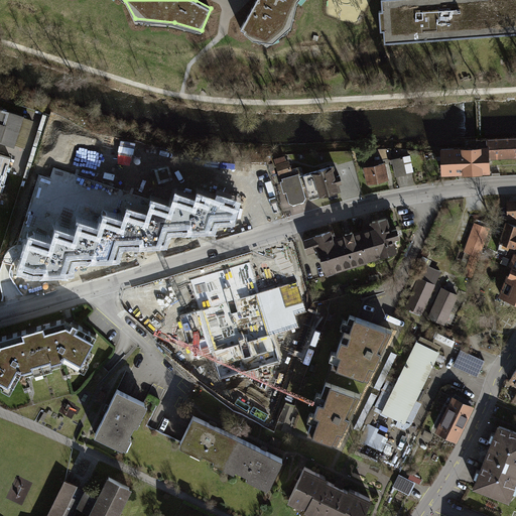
[(293,1),(294,0),(260,0),(244,28),(266,40),(285,26),(293,1)]
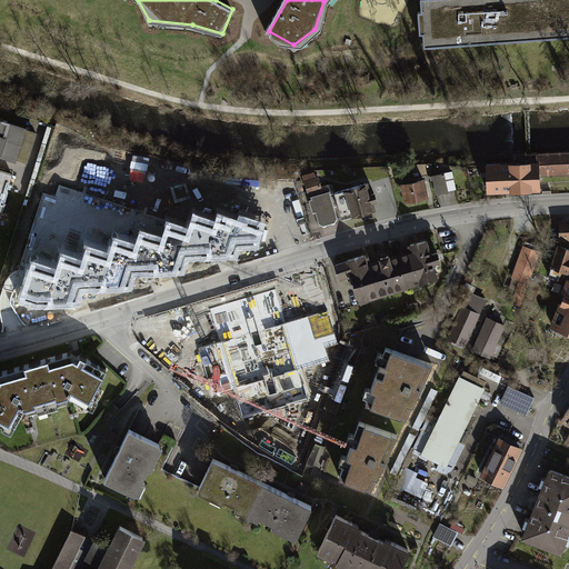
[(568,0),(420,0),(421,12),(419,12),(420,33),(425,33),(425,46),(568,36),(568,0)]
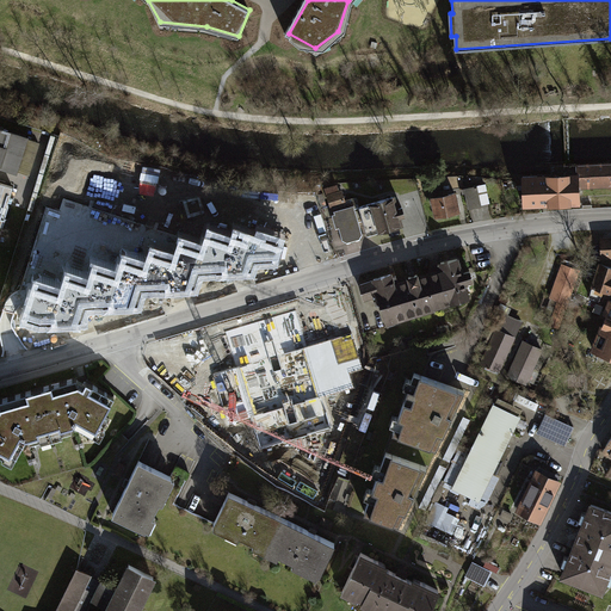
[(36,141),(0,129),(0,165),(26,174),(36,141)]
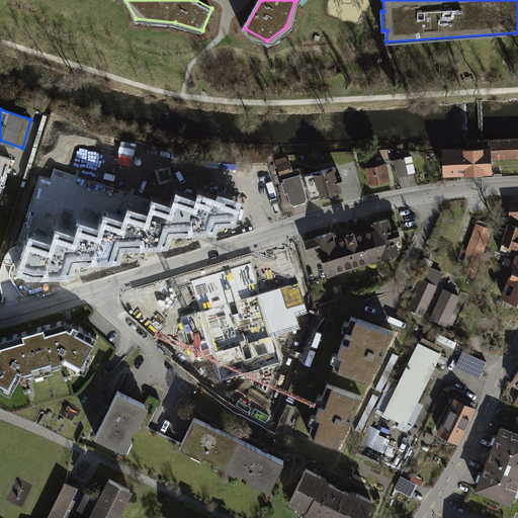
[(443,151),(444,174),(491,172),(491,158),(517,156),(517,138),(481,140),(466,140),(467,150),(443,151)]
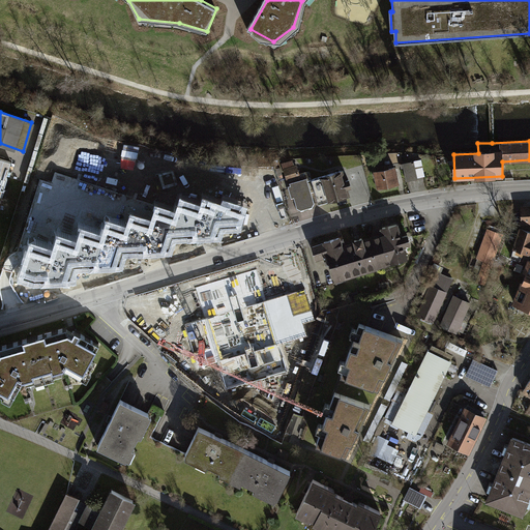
[(0,181),(5,183),(11,163),(0,158),(0,181)]
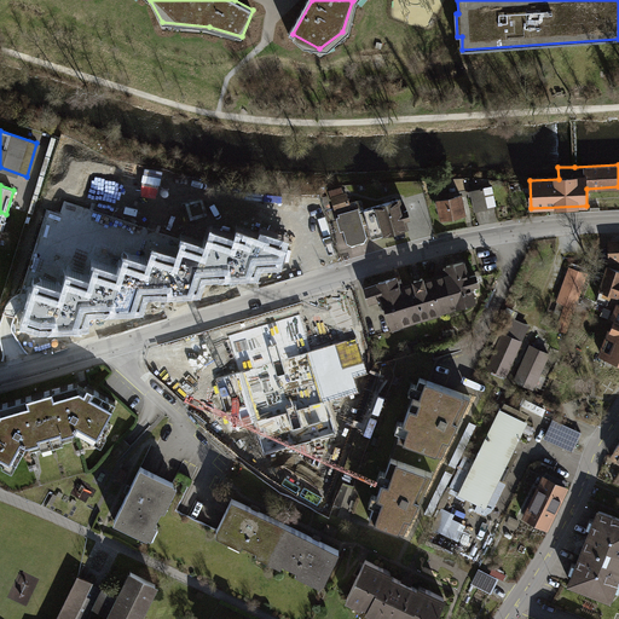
[(362,201),(351,204),(346,186),(331,190),(339,214),(363,207),(362,201)]
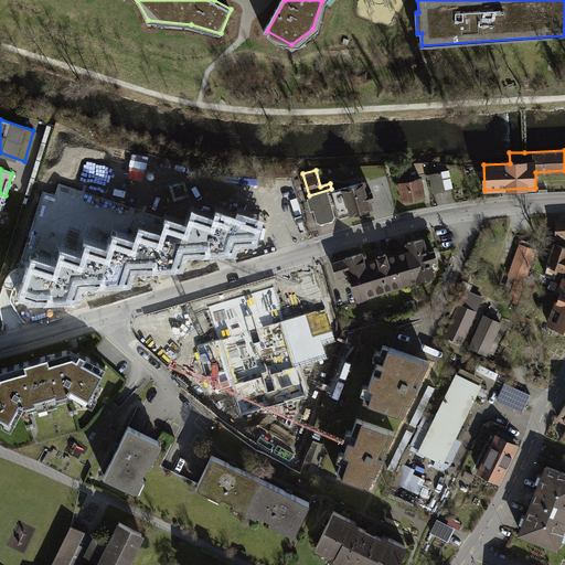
[(413,170),(392,174),(398,206),(427,200),(423,179),(415,181),(413,170)]
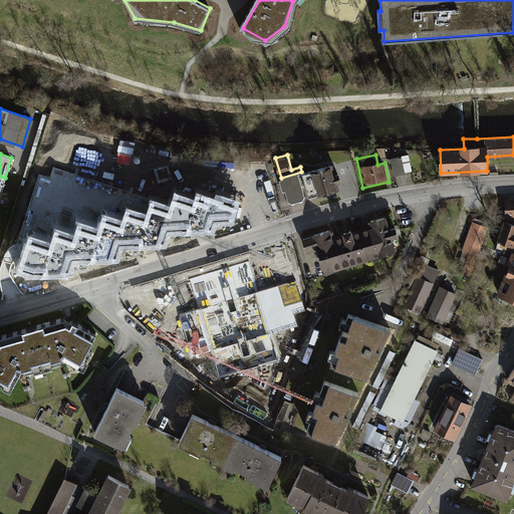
[(395,175),(413,172),(411,157),(393,159),(395,175)]
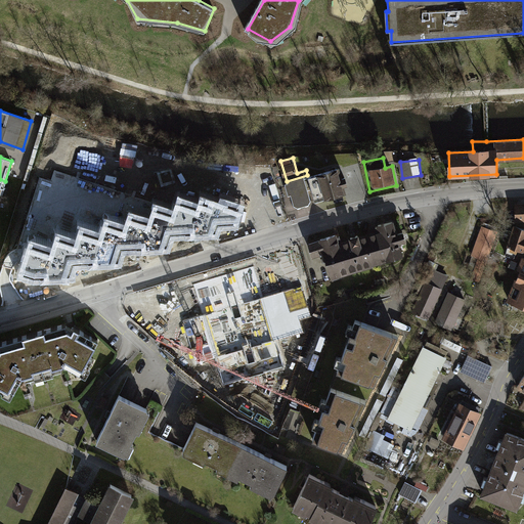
[(335,170),(310,176),(316,201),(342,194),(335,170)]
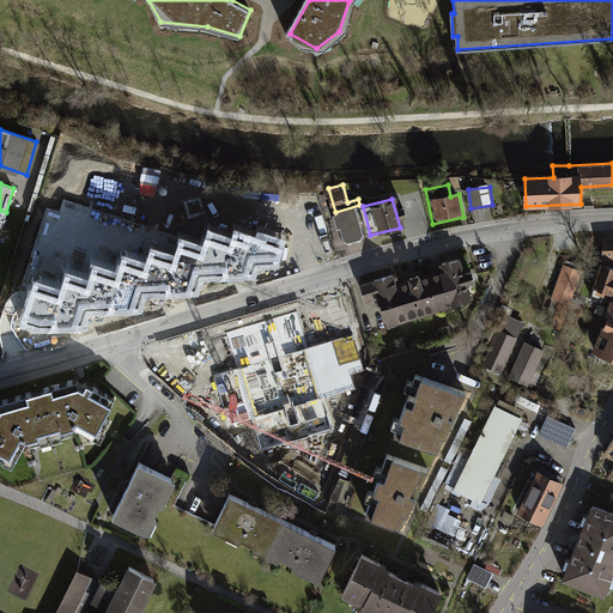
[(356,207),(335,213),(344,242),(350,246),(362,242),(364,236),(356,207)]
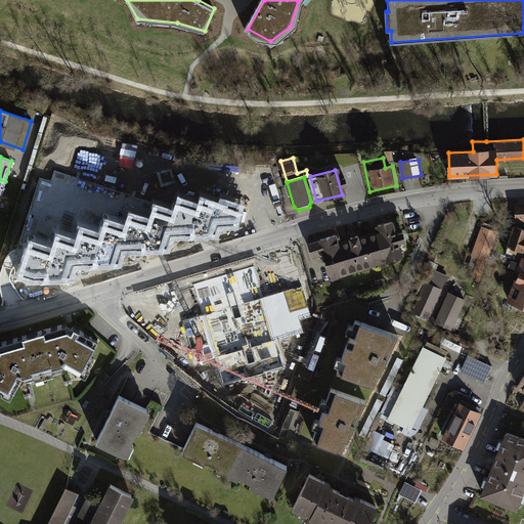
[(200,203),(179,197),(175,210),(171,234),(216,232),(219,224),(235,223),(243,204),(222,197),(221,202),(201,195),(200,203)]
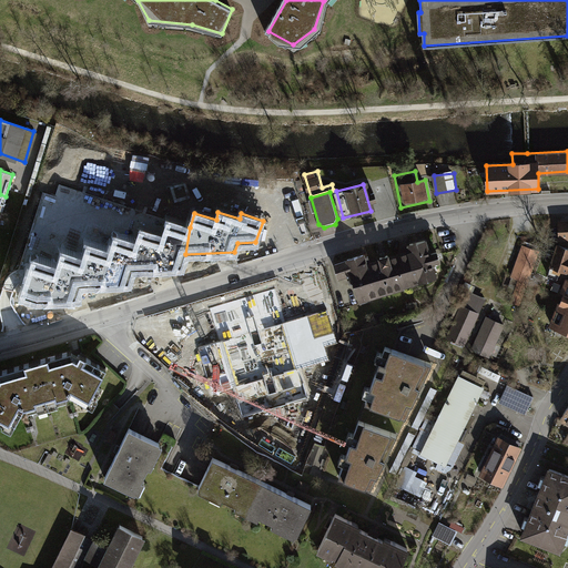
[(163,236),(141,230),(135,243),(134,271),(182,267),(185,254),(190,227),(169,221),(163,236)]
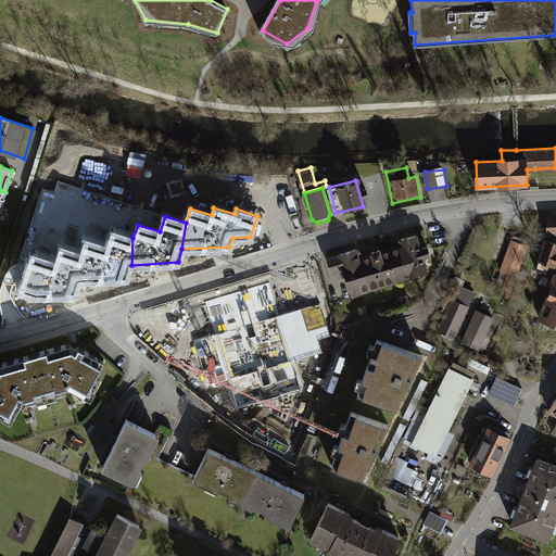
[(108,247),(87,240),(81,253),(79,280),(127,278),(131,265),(133,238),(112,231),(108,247)]
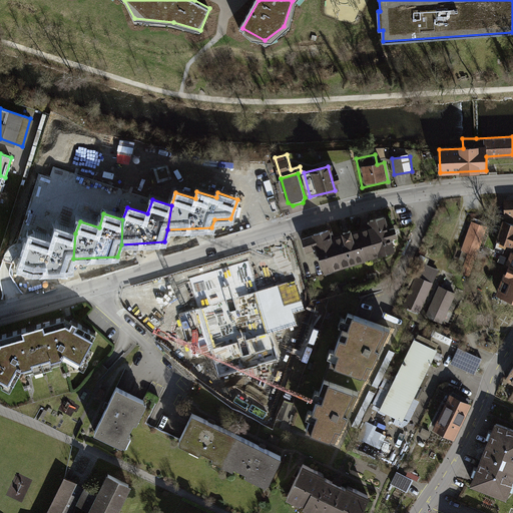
[(379,219),(355,225),(364,261),(388,254),(379,219)]
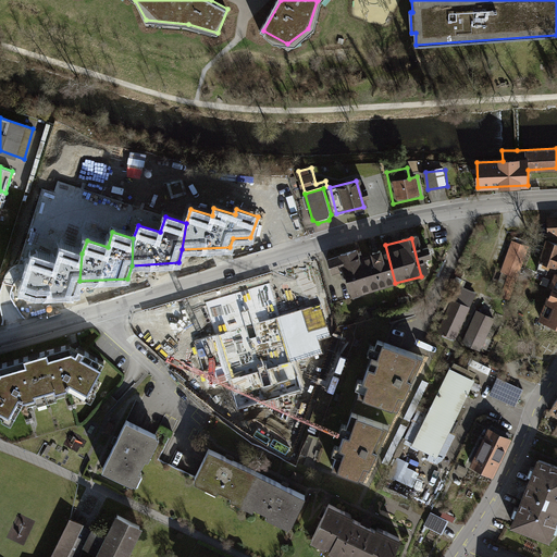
[(556,243),(547,240),(536,271),(546,274),(549,264),(556,267),(556,243)]
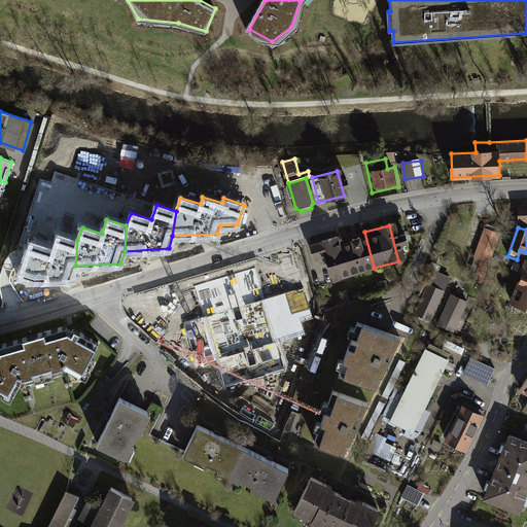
[(473,278),(482,282),(500,234),(486,229),(476,255),(481,258),(473,278)]
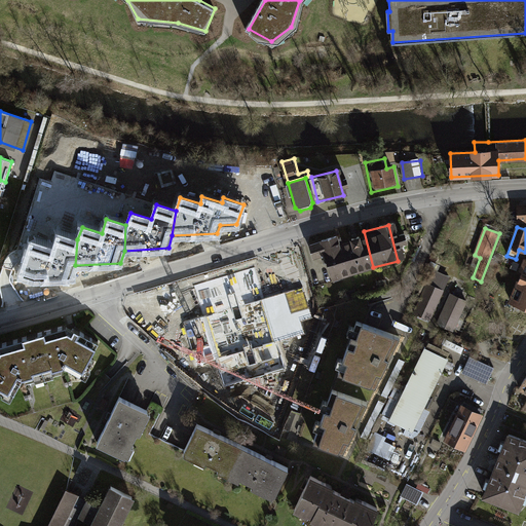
[(364,231),(339,237),(347,273),(373,267),(364,231)]
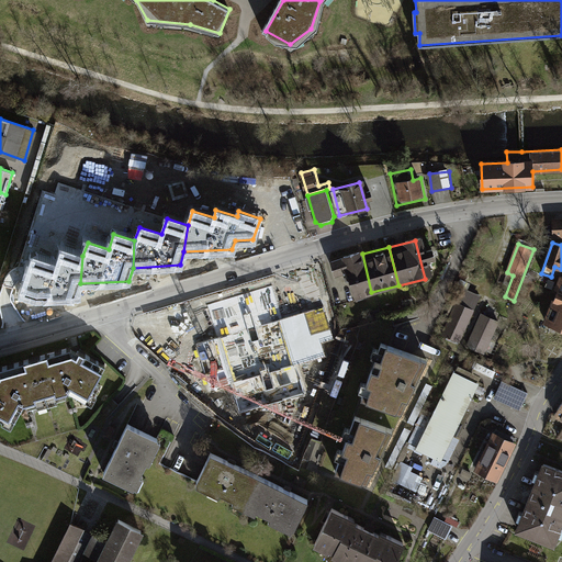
[(57,266),(33,258),(21,293),(35,299),(77,296),(80,283),(82,256),(63,249),(57,266)]
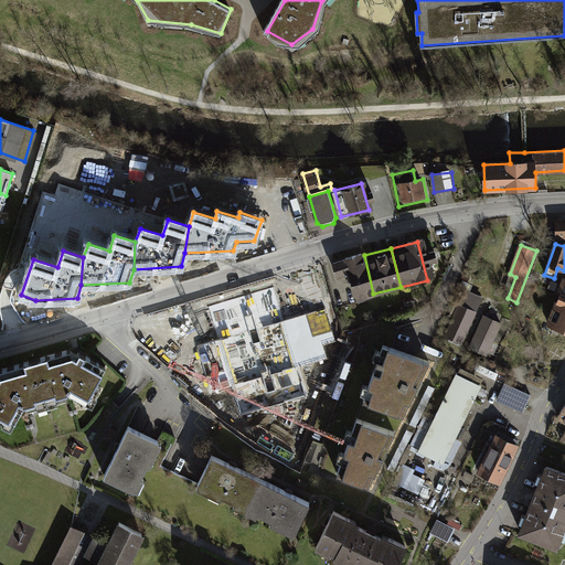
[(364,255),(337,262),(347,300),(373,294),(364,255)]
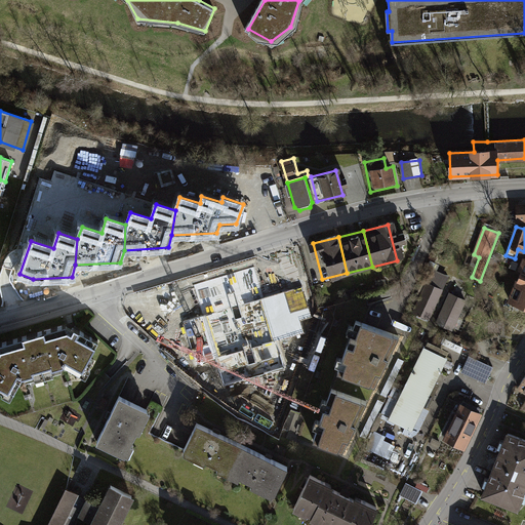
[(264,272),(267,288),(303,281),(299,265),(264,272)]
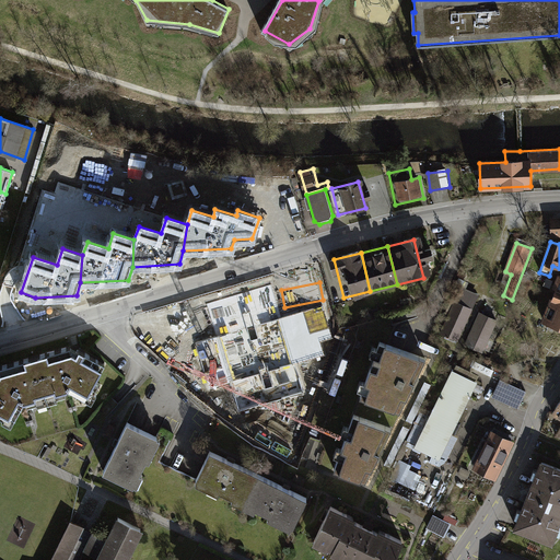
[(463,283),(441,334),(459,341),(481,292),(463,283)]
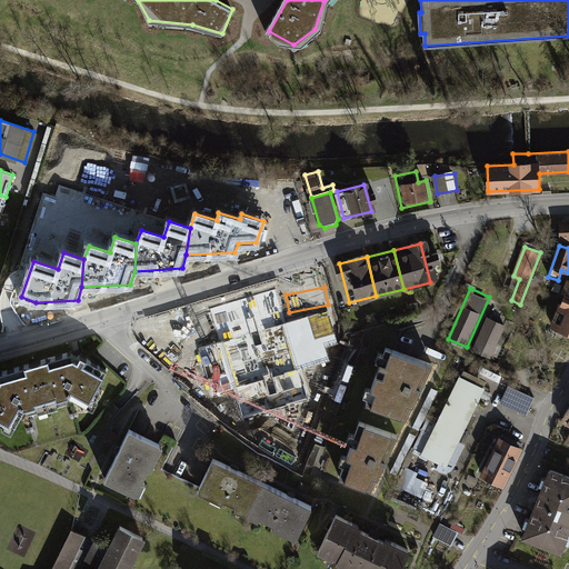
[(261,303),(217,317),(229,357),(233,356),(246,395),(250,392),(261,432),(297,421),(261,303)]
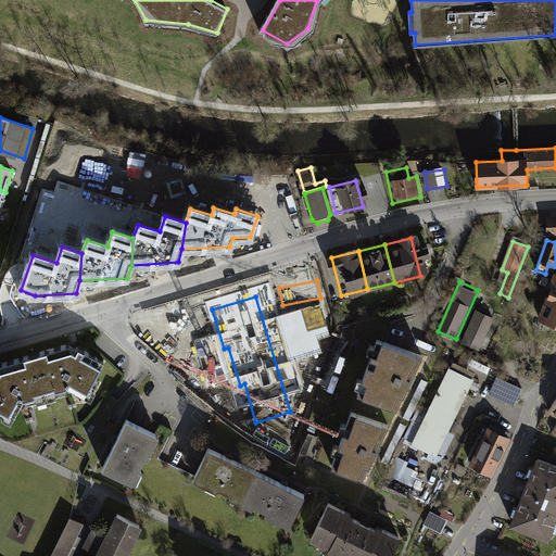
[(555,301),(548,298),(539,318),(555,326),(555,301)]
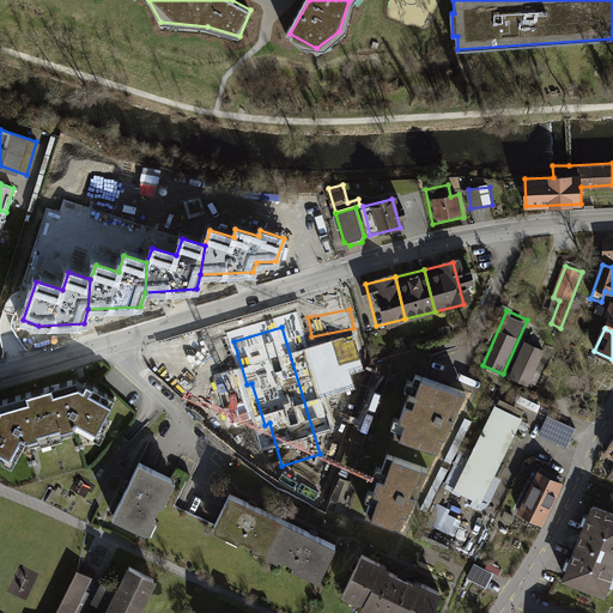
[(510,374),(532,383),(547,351),(527,340),(510,374)]
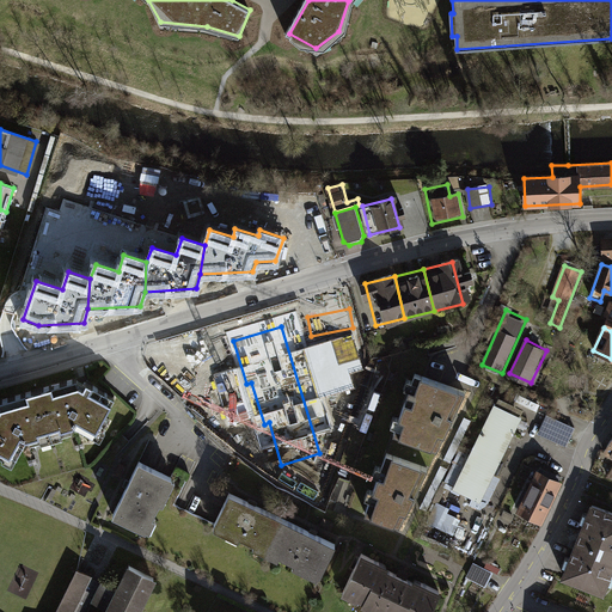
[(465,392),(416,375),(395,434),(438,450),(465,392)]
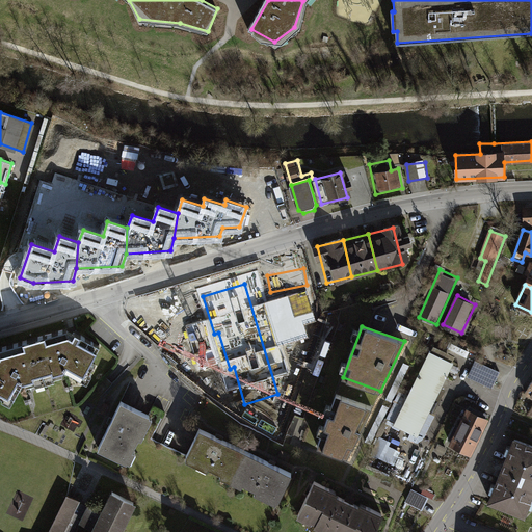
[(67,329),(32,339),(42,372),(51,369),(52,373),(63,370),(80,379),(81,378),(78,376),(81,369),(85,371),(100,345),(75,331),(72,337),(68,334),(67,329)]
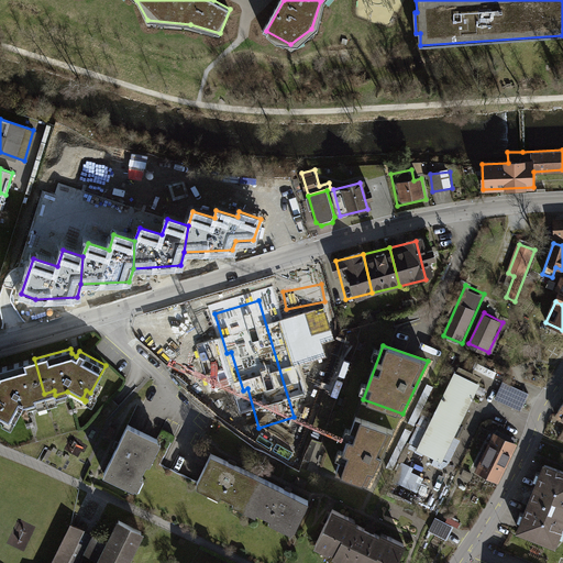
[(0,414),(6,417),(8,414),(14,417),(12,421),(14,421),(24,404),(36,400),(35,396),(44,394),(34,359),(0,367),(0,373),(0,375),(0,414)]
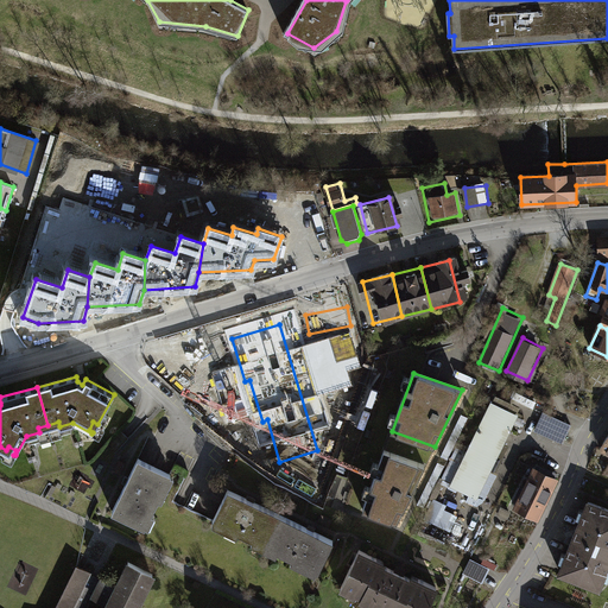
[(491,399),(449,482),(477,496),(519,413),(491,399)]
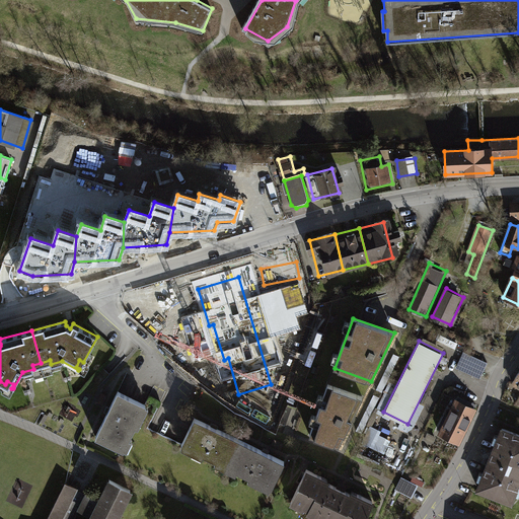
[(456,368),(479,379),(488,362),(463,352),(456,368)]
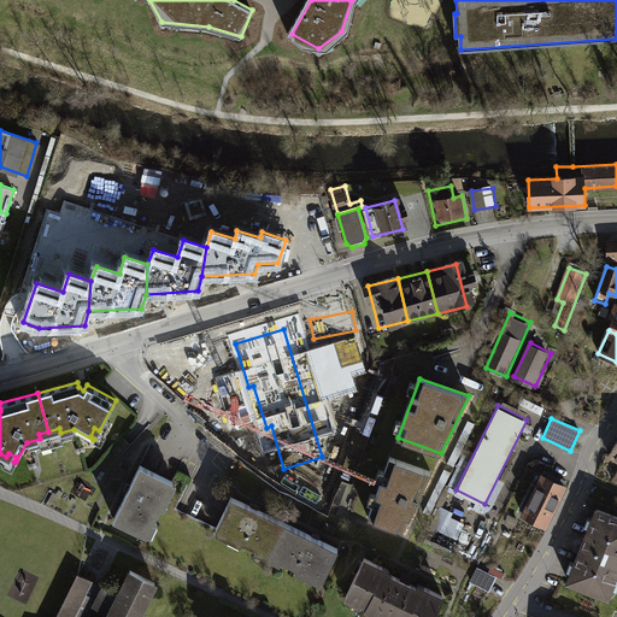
[(432,471),(391,458),(368,516),(403,528),(432,471)]
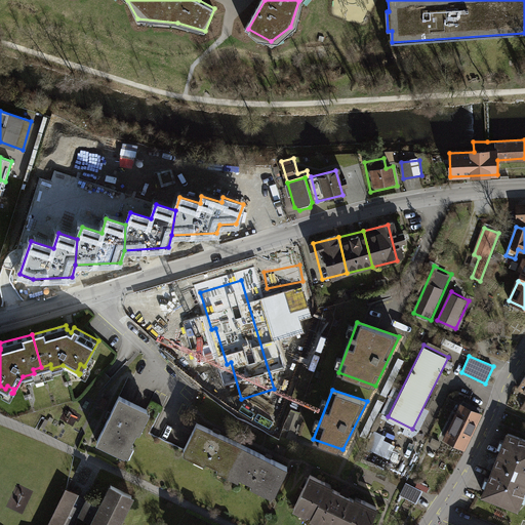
[(149,410),(120,396),(97,442),(126,456),(149,410)]
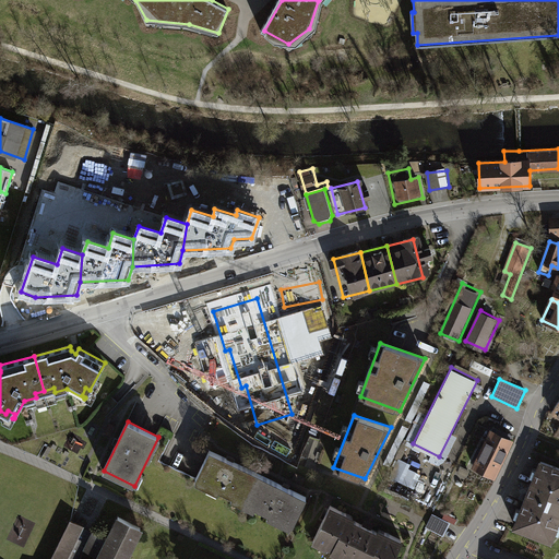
[(511,435),(494,426),(484,445),(503,454),(511,439),(509,439),(511,435)]
